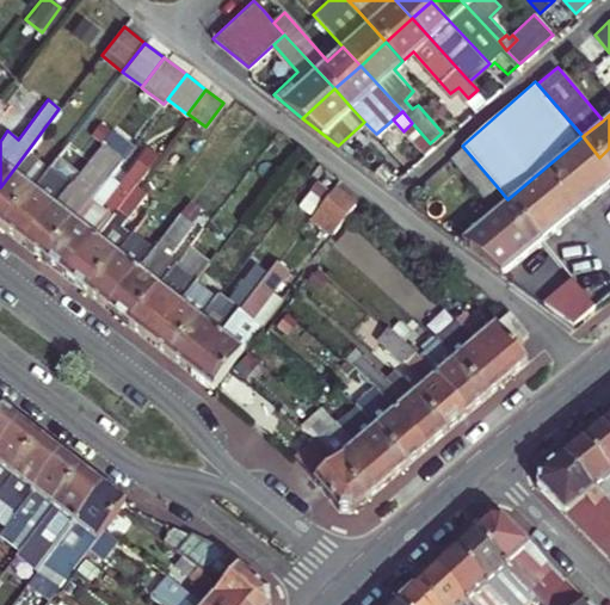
[(404,131),(424,154),(433,146),(430,143),(414,125),(412,123),(404,131)]
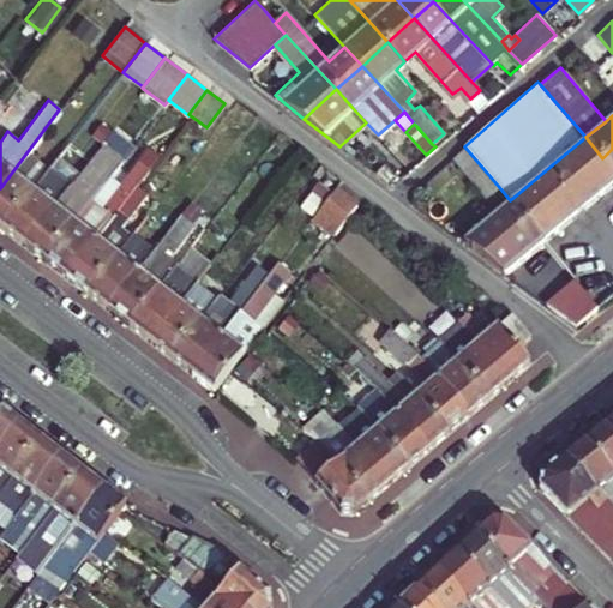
[(612,170),(602,158),(586,137),(510,200),(542,241),(612,181),(612,170)]
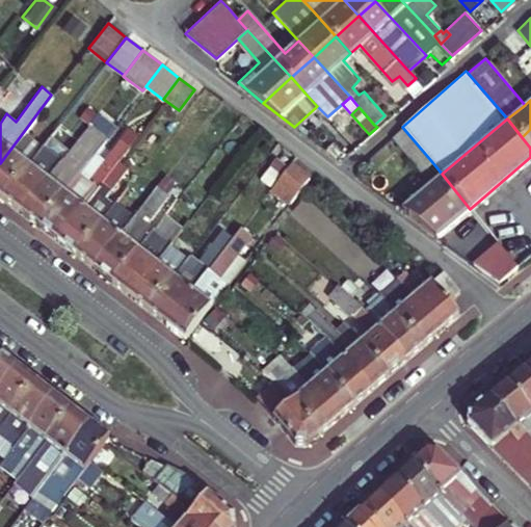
[(43,146),(41,147),(3,198),(21,211),(62,157),(76,138),(58,125),(43,146)]
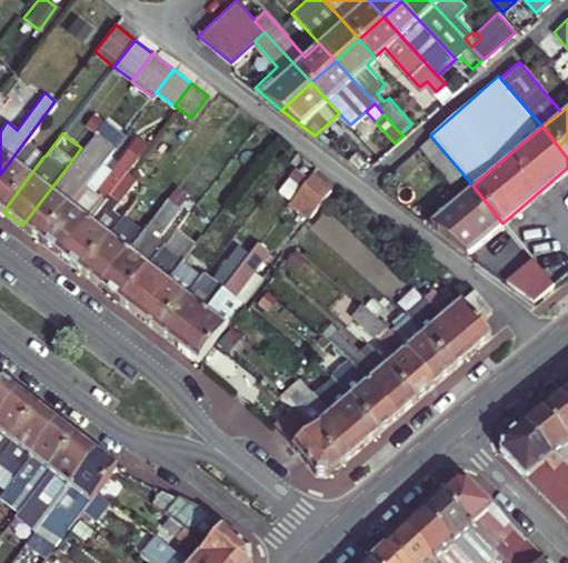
[(462,173),(430,136),(420,144),(450,183),(462,173)]
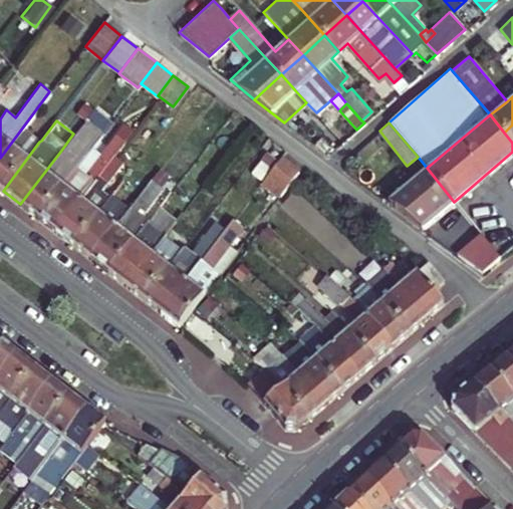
[(60,152),(20,204),(38,218),(89,151),(80,144),(89,133),(79,124),(73,134),(60,152)]
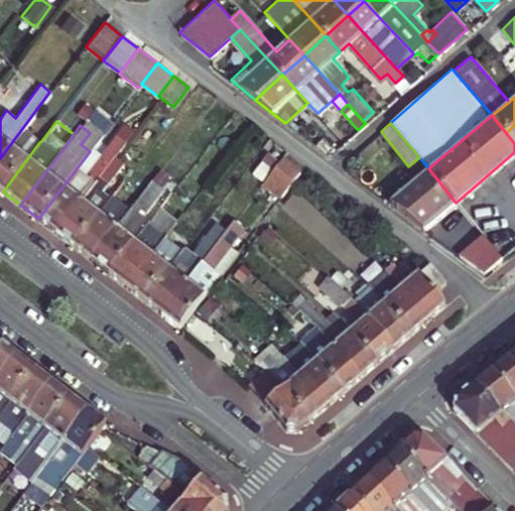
[(514,125),(506,133),(514,143),(514,125)]
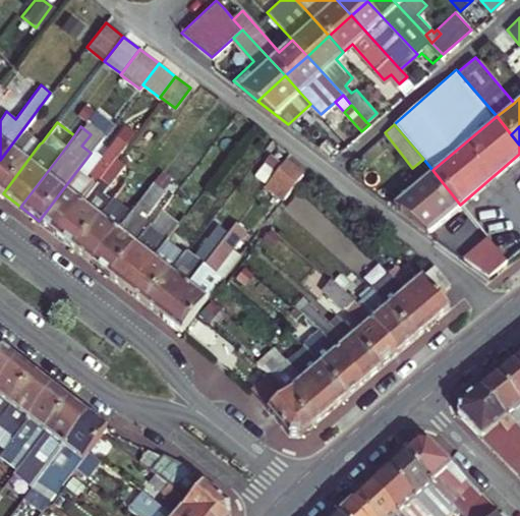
[(23,128),(0,160),(0,191),(3,193),(40,144),(42,142),(23,128)]
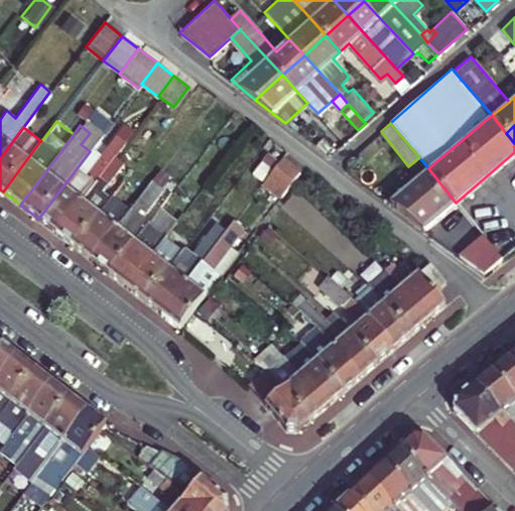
[(335,132),(324,142),(332,151),(343,141),(335,132)]
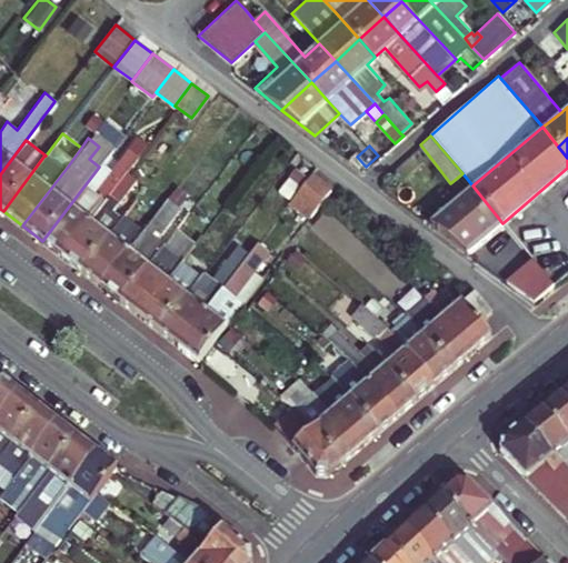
[(89,159),(99,167),(100,164),(108,154),(99,147),(89,159)]
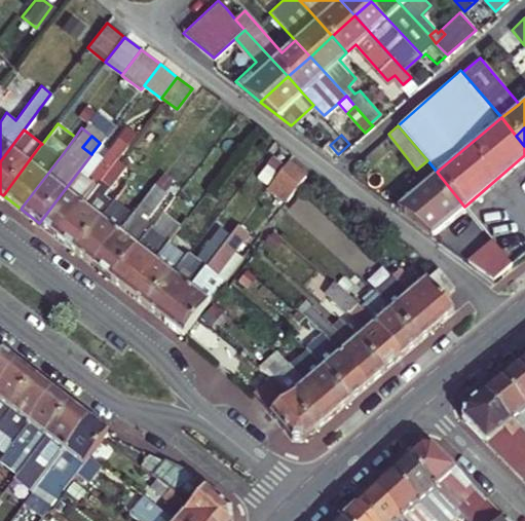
[(91,154),(39,223),(55,235),(126,143),(118,137),(102,158),(92,152),(91,154)]
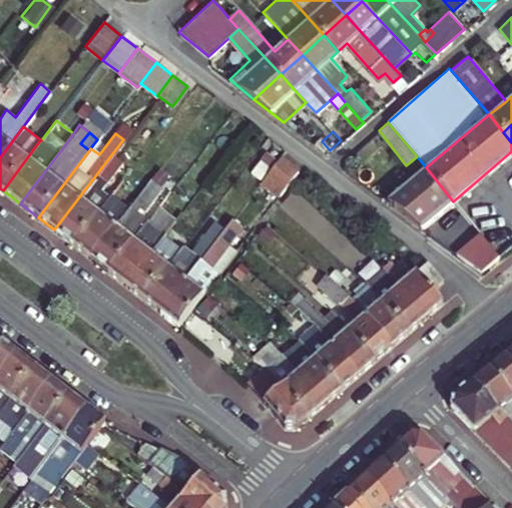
[(123,139),(54,229),(73,243),(111,193),(114,189),(105,182),(133,146),(123,139)]
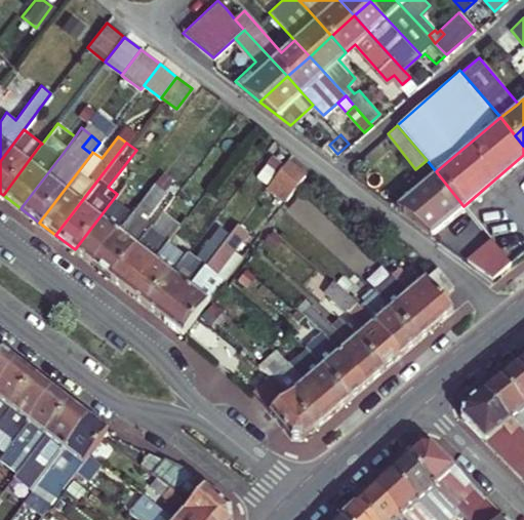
[(270,151),(255,171),(267,181),(281,160),(270,151)]
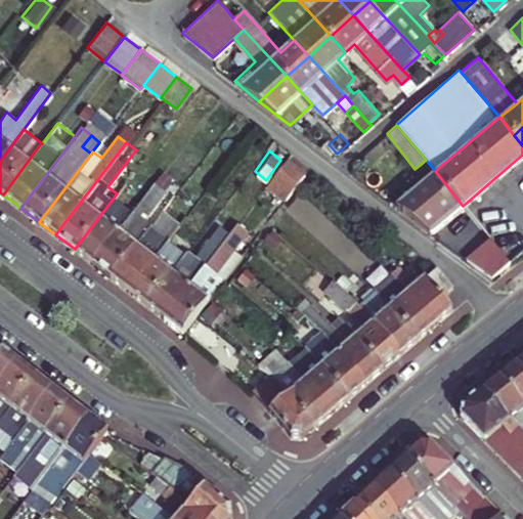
[(295,185),(304,173),(286,159),(266,184),(285,198),(295,185)]
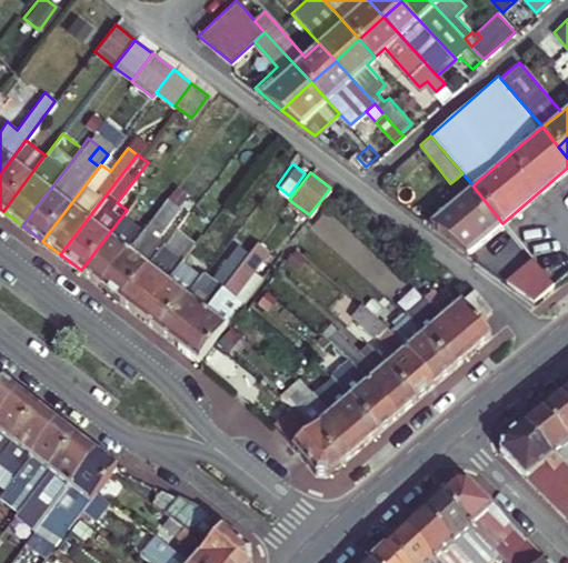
[(177,183),(167,197),(179,207),(190,193),(177,183)]
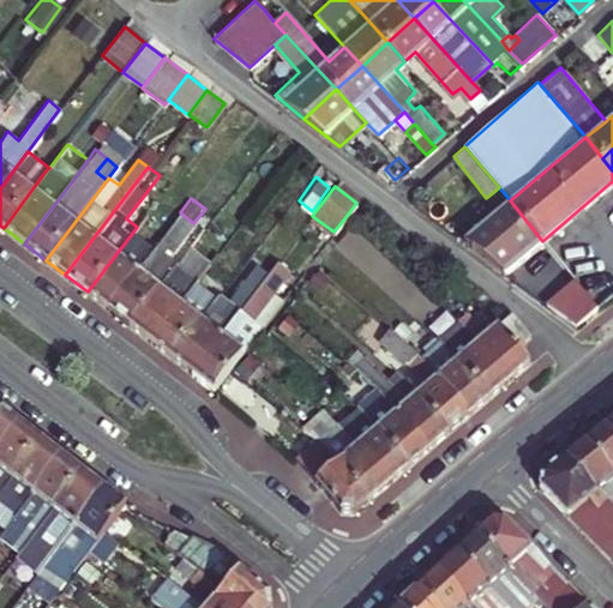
[(463,240),(504,274),(542,241),(510,200),(463,240)]
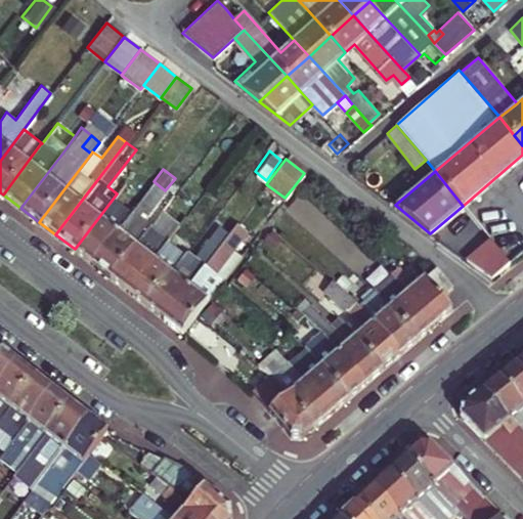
[(165,190),(154,181),(146,190),(130,211),(91,262),(110,276),(148,225),(150,224),(143,219),(165,190)]
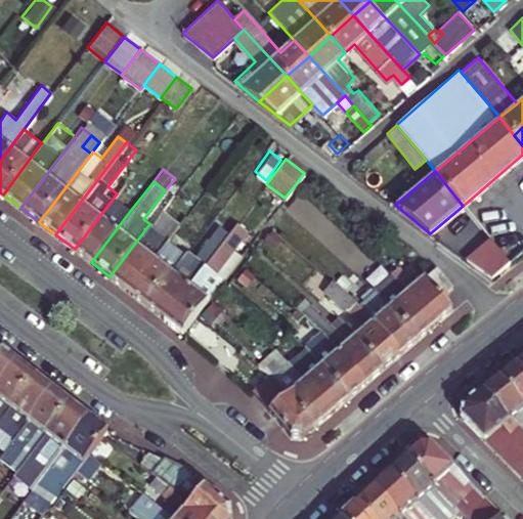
[(114,198),(75,249),(91,262),(130,211),(114,198)]
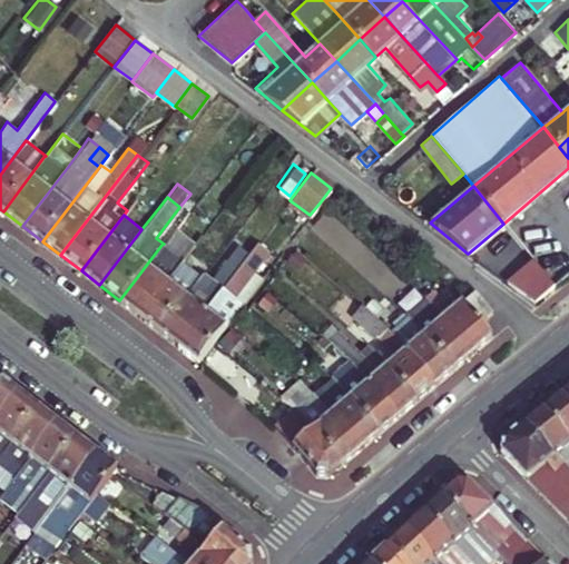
[(256,243),(248,253),(222,288),(177,345),(198,360),(203,355),(213,343),(214,342),(229,322),(243,304),(263,277),(253,268),(267,250),(256,243)]
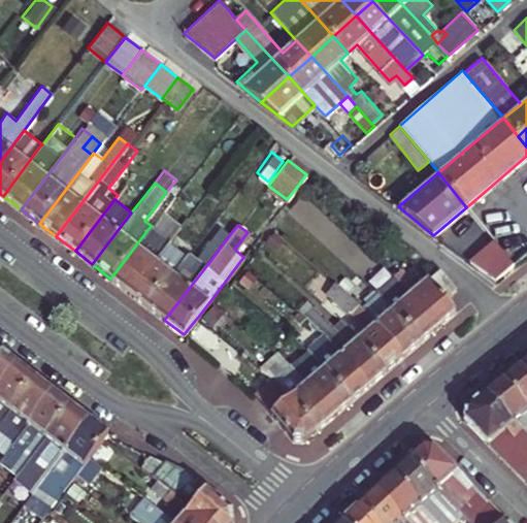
[(110,279),(128,292),(166,242),(167,240),(150,227),(110,279)]
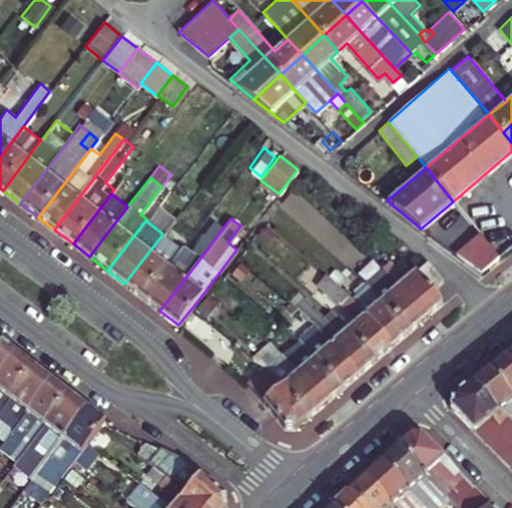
[(178,249),(141,297),(159,311),(199,260),(223,227),(213,220),(189,251),(182,244),(178,249)]
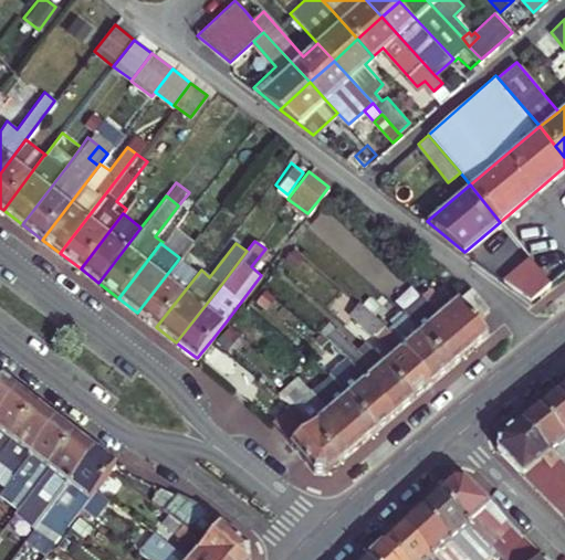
[(178,260),(137,313),(156,327),(197,275),(178,260)]
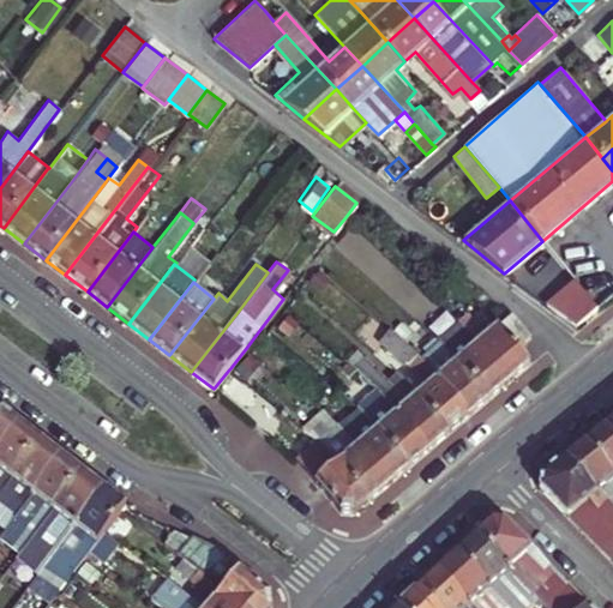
[(508,379),(528,361),(516,347),(498,324),(487,333),(467,311),(457,320),(461,324),(508,379)]
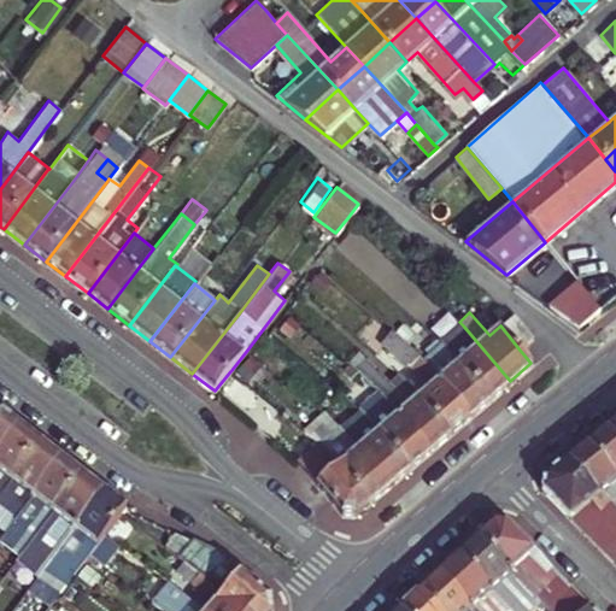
[(500,325),(518,348),(533,338),(514,315),(500,325)]
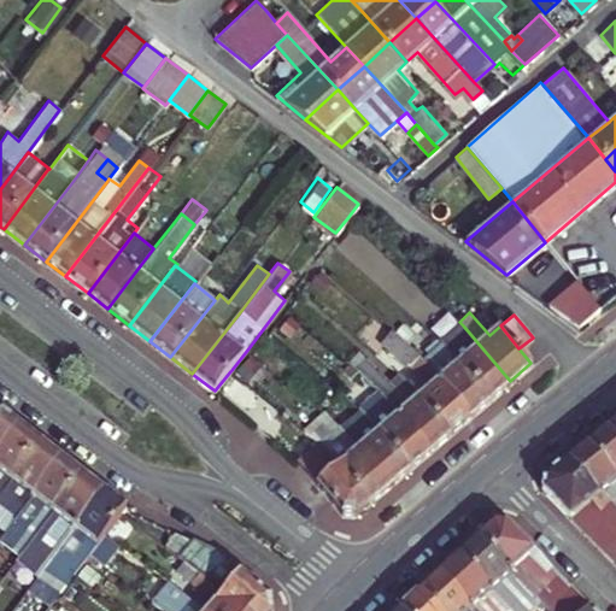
[(463,325),(444,342),(445,344),(452,352),(490,398),(510,381),(463,325)]
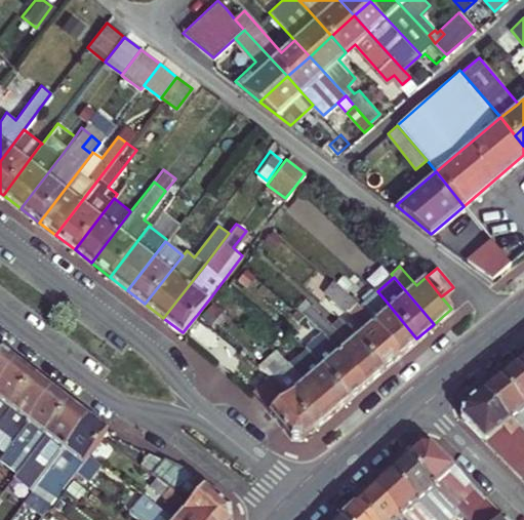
[(356,335),(384,367),(399,354),(359,307),(356,303),(341,290),(332,280),(323,289),(341,308),(345,305),(365,329),(356,335)]
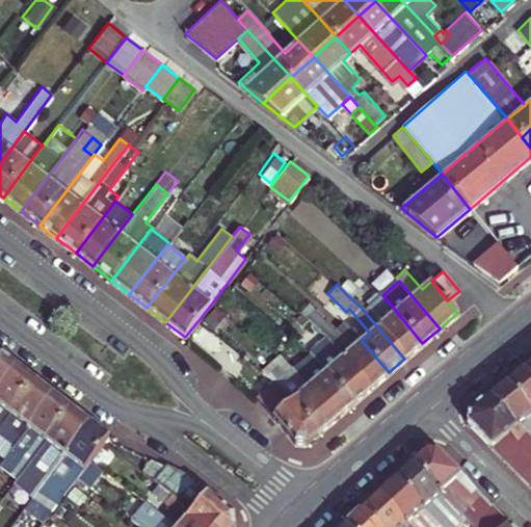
[(364,311),(404,359),(422,343),(390,304),(383,296),(382,295),(364,311)]
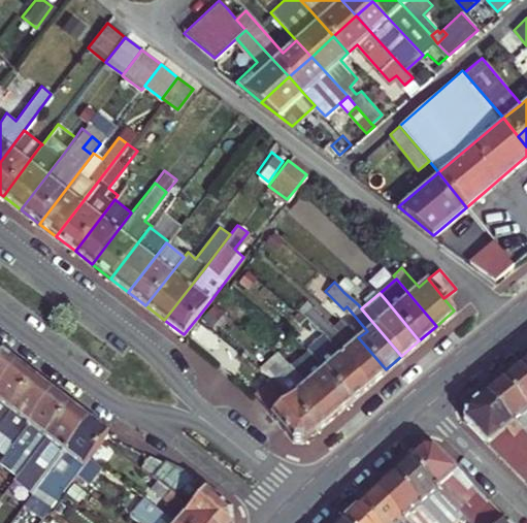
[(322,335),(366,386),(386,369),(358,337),(344,322),(336,328),(314,304),(304,314),(322,335)]
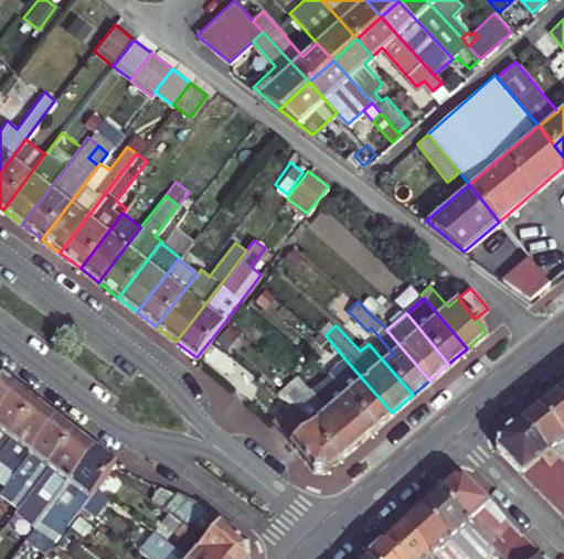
[(235,359),(214,344),(205,356),(225,372),(235,359)]
